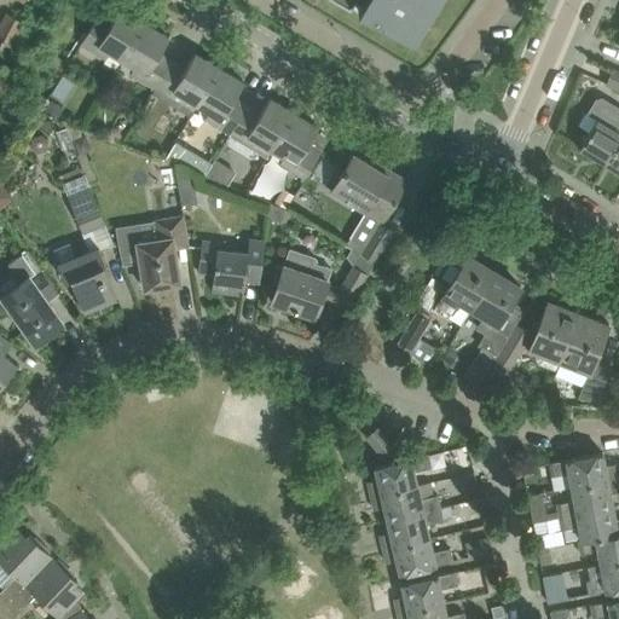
[(341,0),(350,5),(352,0),(360,0),(363,1),(358,10),(412,42),(424,23),(417,18),(424,6),(432,10),(434,7),(426,3),(427,0),(341,0)]
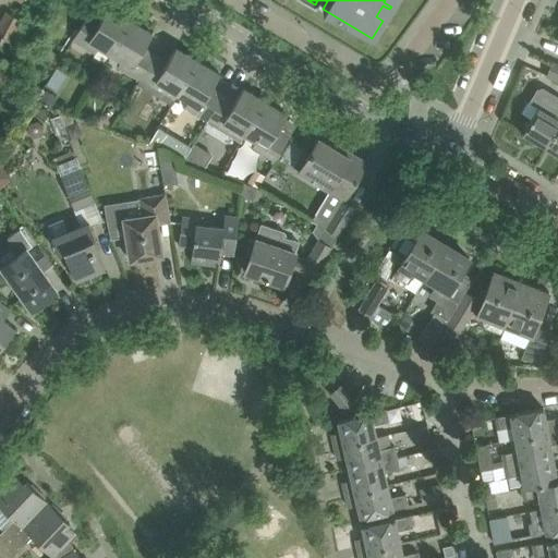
[(99,47),(110,53),(131,20),(108,7),(99,21),(88,14),(73,39),(95,52),(99,47)]
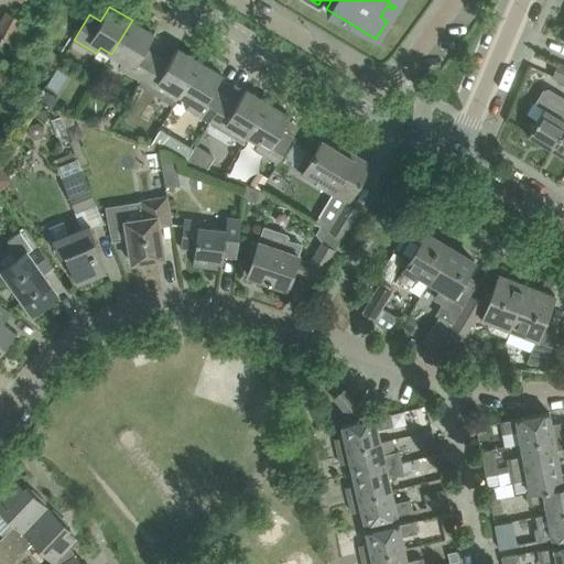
[(22,21),(6,12),(0,21),(0,36),(11,43),(22,21)]
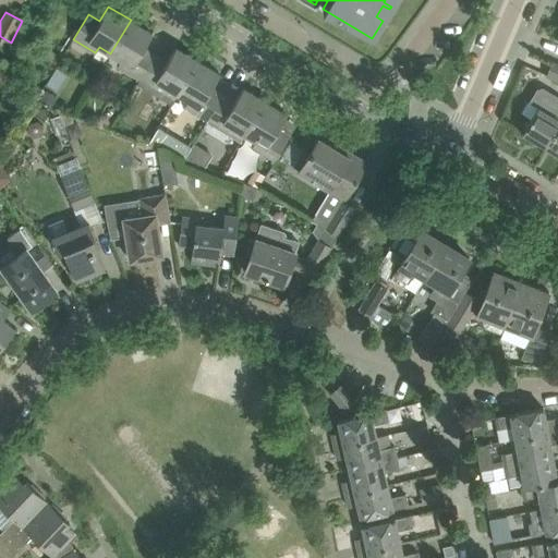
[(131,20),(110,53),(121,60),(118,67),(141,80),(156,55),(144,47),(153,33),(131,20)]
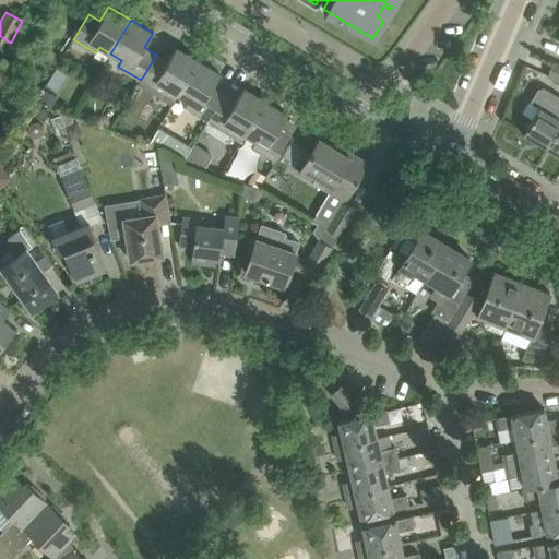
[(156,55),(141,80),(175,100),(178,94),(198,60),(176,47),(167,61),(156,55)]
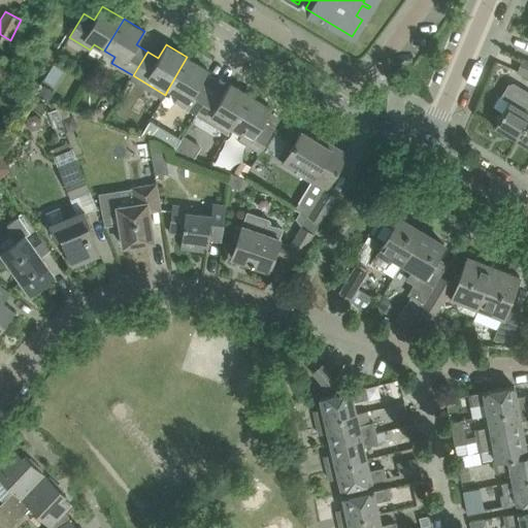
[(48,48),(44,56),(53,60),(57,53),(48,48)]
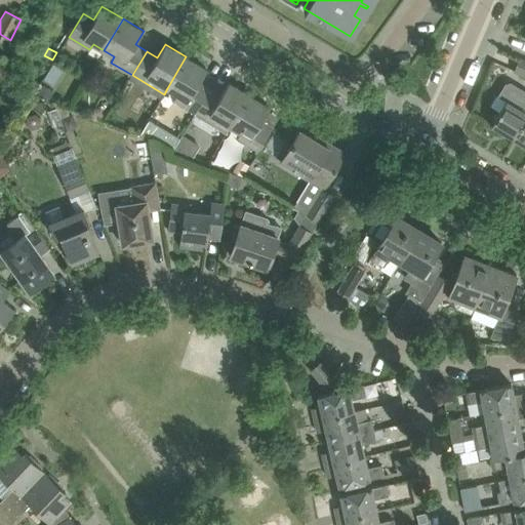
[(186,56),(167,88),(177,94),(174,101),(196,113),(210,88),(199,82),(207,69),(186,56)]
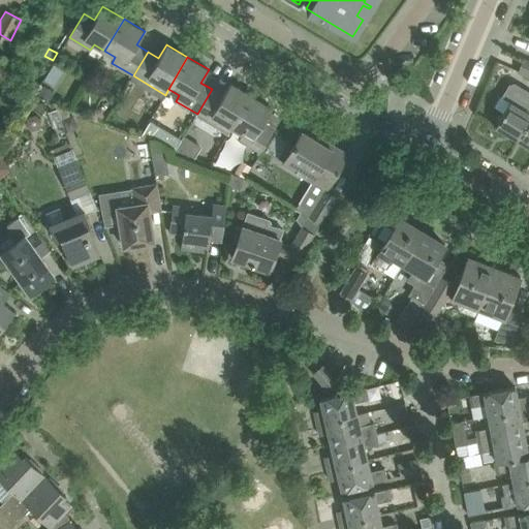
[(528,60),(524,58),(518,72),(528,76),(528,60)]
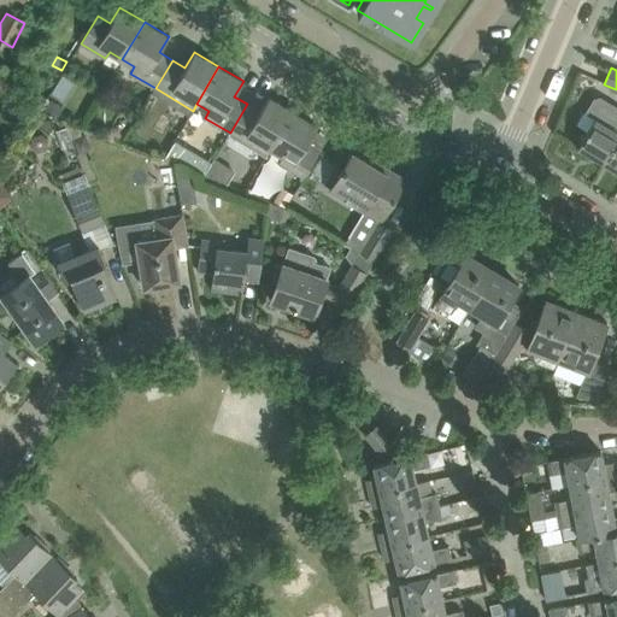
[(259,112),(247,104),(230,133),(266,156),(271,148),(293,111),(269,97),(259,112)]
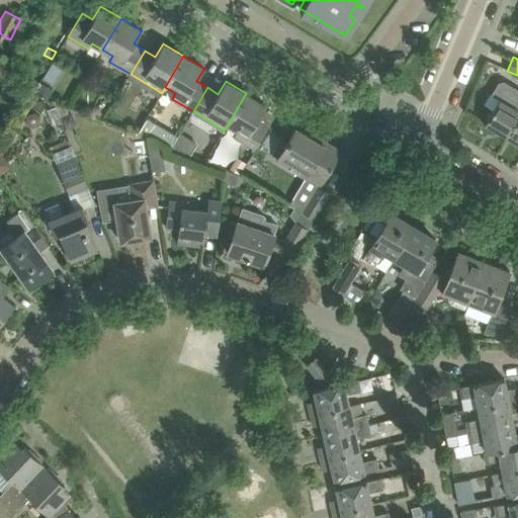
[(42,83),(37,91),(48,97),(53,89),(42,83)]
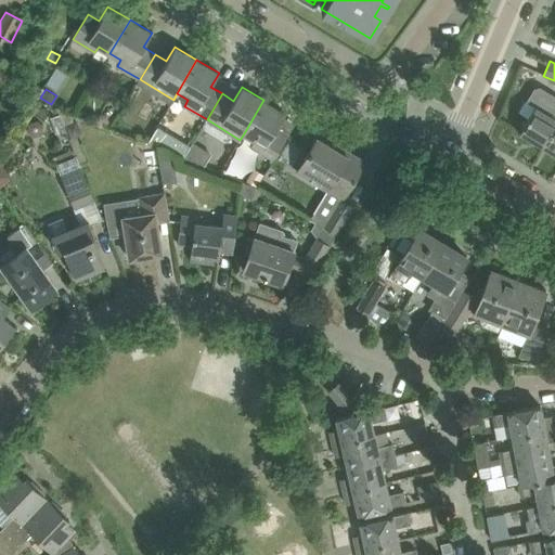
[(263,100),(244,133),(255,140),(252,146),(274,159),(289,134),(278,127),(285,114),(263,100)]
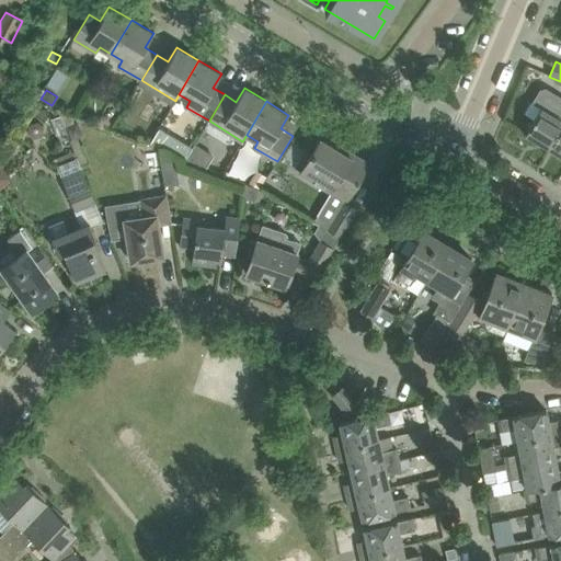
[(560,121),(540,109),(525,134),(548,148),(560,125),(560,121)]
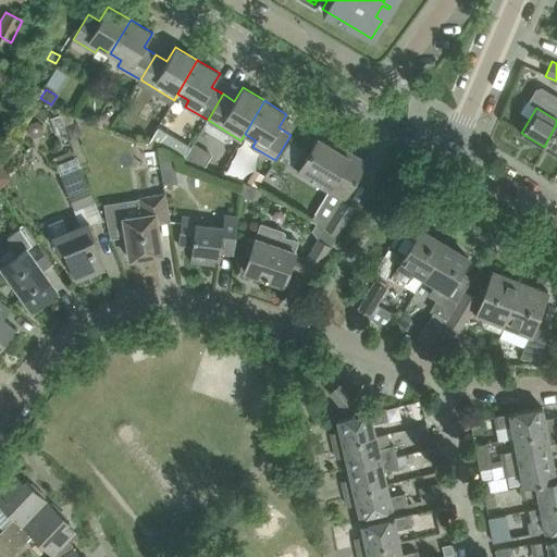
[(29,124),(27,132),(35,137),(42,134),(44,126),(37,121),(29,124)]
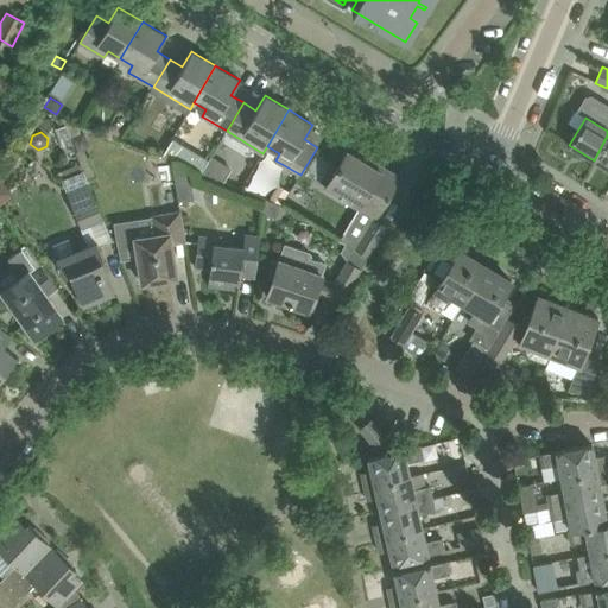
[(84,132),(73,137),(78,151),(84,149),(89,146),(84,132)]
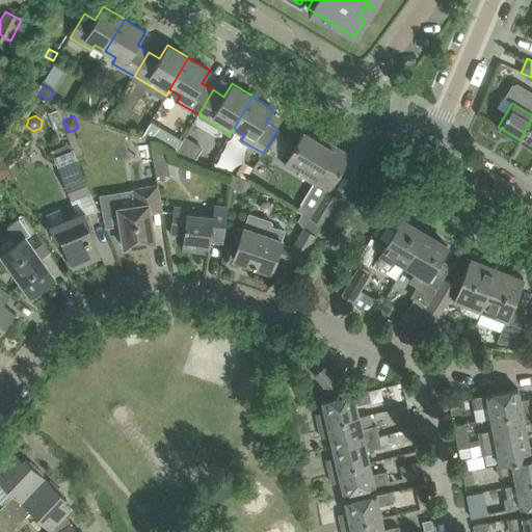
[(531,118),(520,140),(531,147),(531,118)]
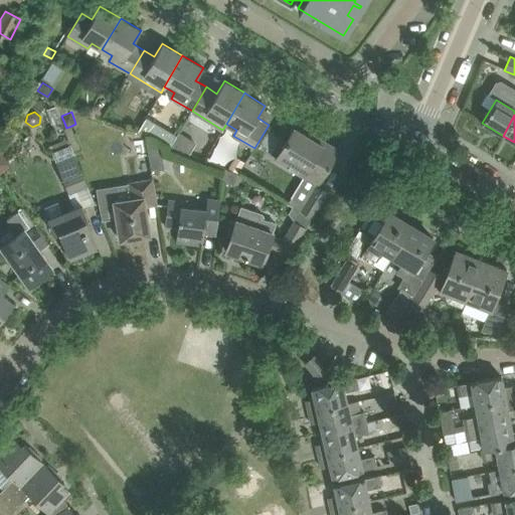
[(294,127),(276,158),(318,184),(339,150),(320,138),(318,142),(294,127)]
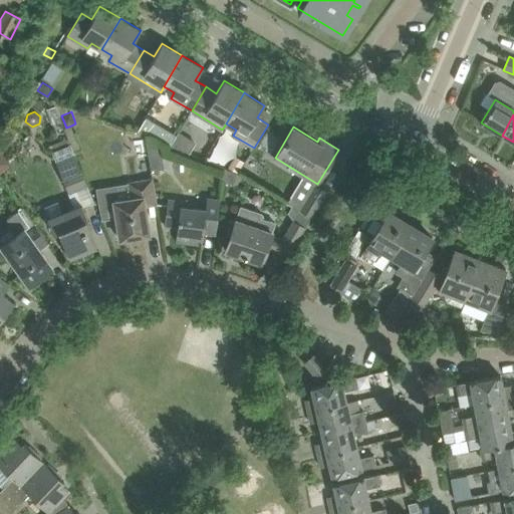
[(217,133),(209,159),(227,164),(235,138),(217,133)]
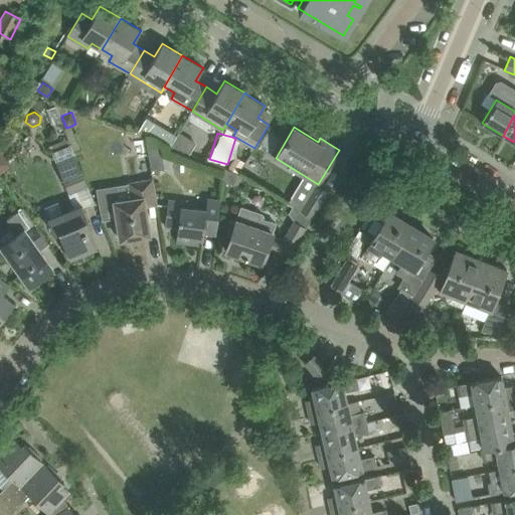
[(50,147),(68,193),(87,185),(68,140),(50,147)]
